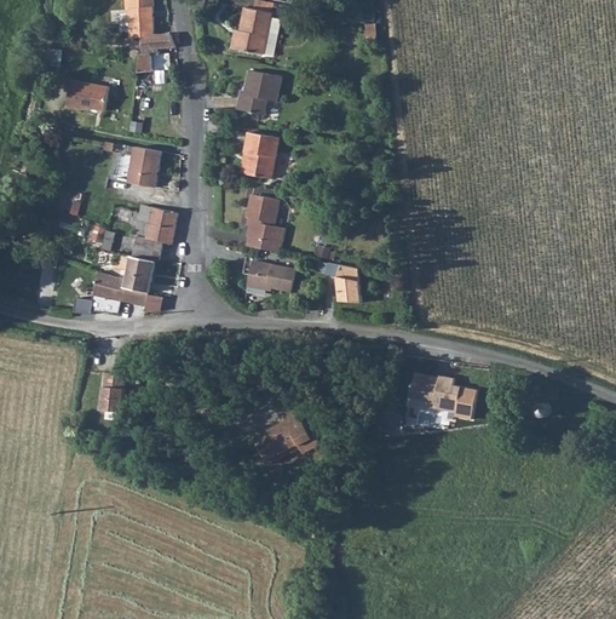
[(125,32),(121,32),(121,38),(137,39),(137,34),(151,34),(151,16),(150,0),(126,0),(127,10),(124,10),(125,32)]
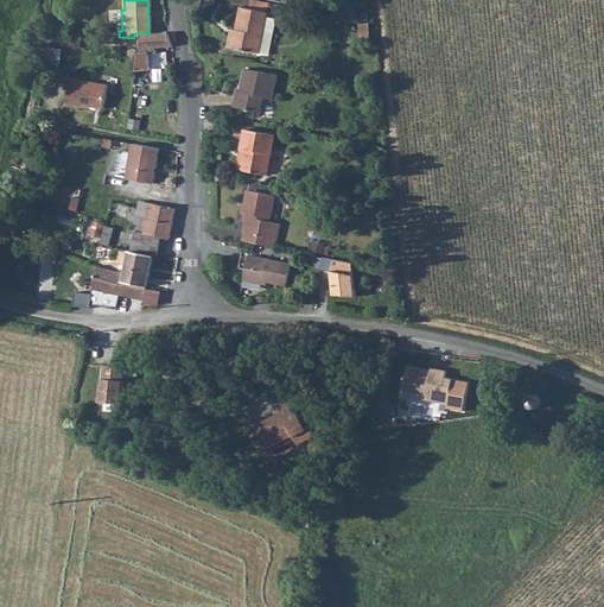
[(248,2),(246,13),(264,17),(266,6),(250,4),(248,2)]
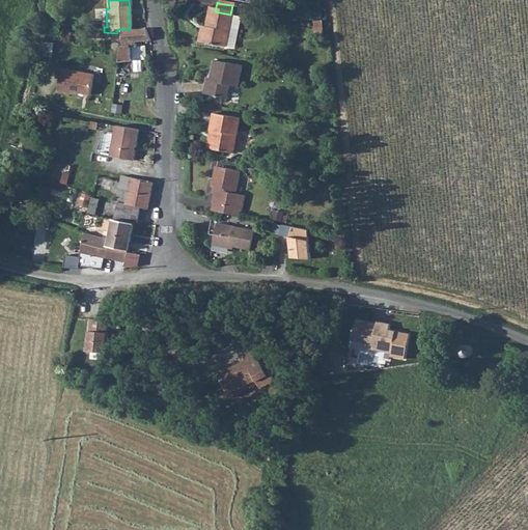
[(200,34),(198,42),(224,47),(227,29),(230,15),(215,11),(210,9),(204,35),(200,34)]
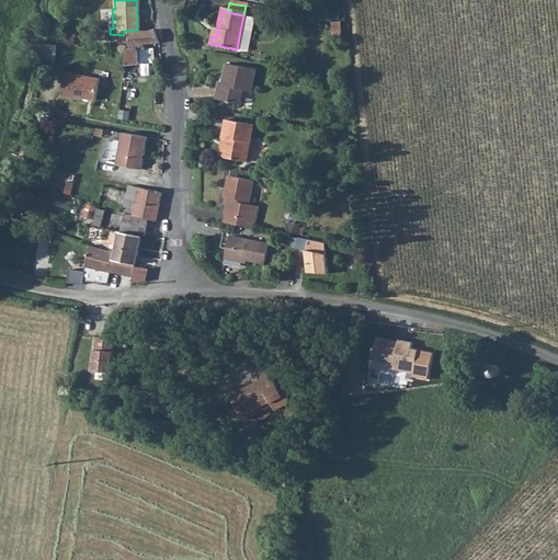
[(137,14),(137,31),(141,31),(141,24),(152,24),(150,14),(137,14)]
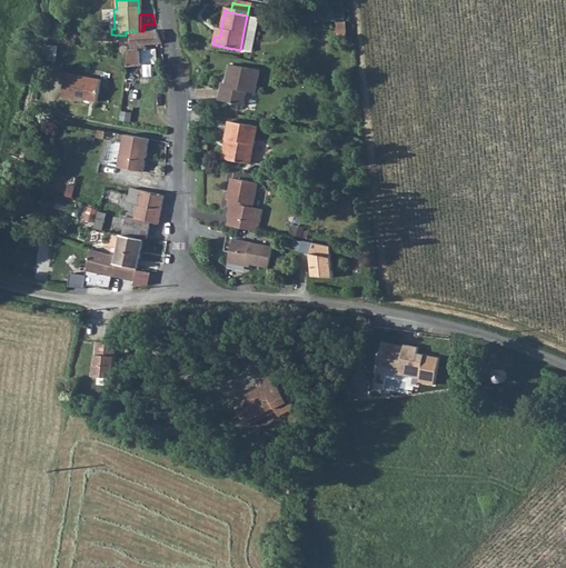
[(126,31),(126,36),(128,60),(128,66),(140,66),(139,45),(160,45),(156,31),(144,31),(139,31),(126,31)]
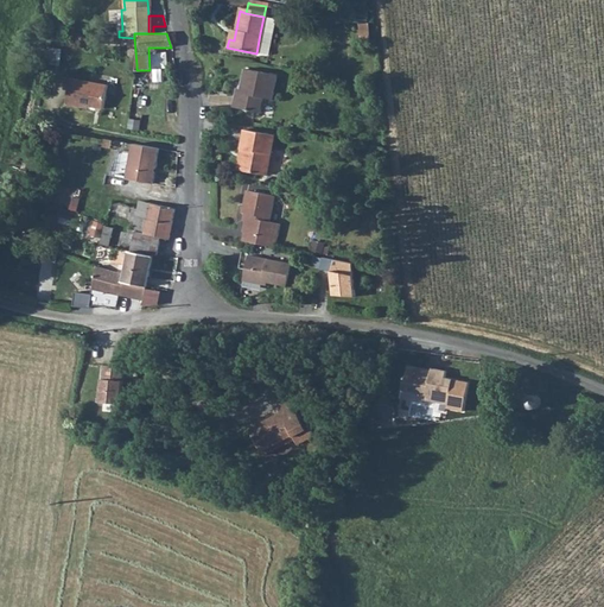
[(271,35),(260,33),(256,54),(266,56),(271,35)]
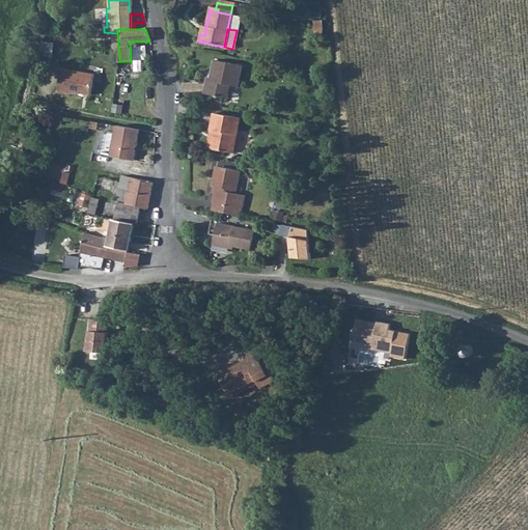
[(207,74),(203,92),(227,99),(230,87),(239,88),(244,67),(213,60),(210,74),(207,74)]
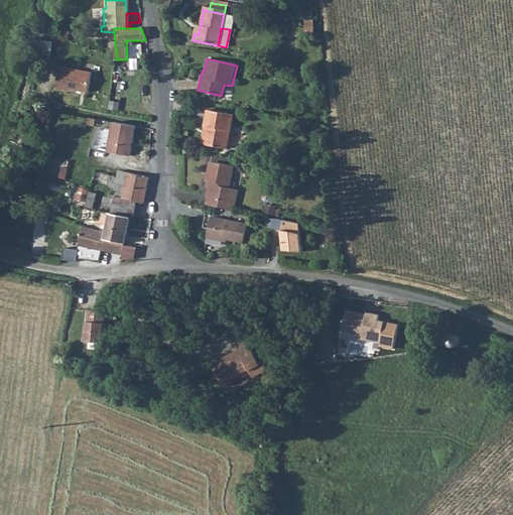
[(91,73),(60,67),(56,91),(72,93),(72,91),(87,93),(91,73)]
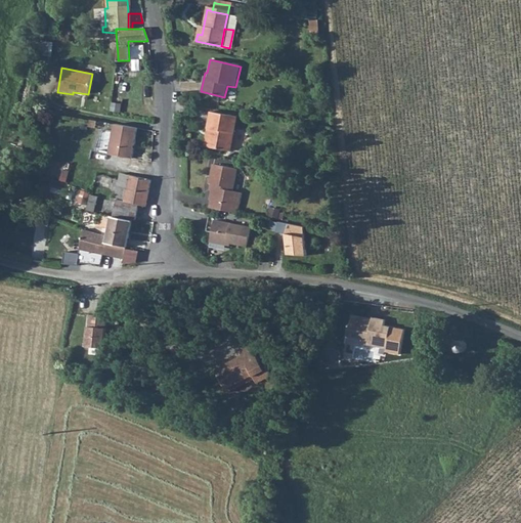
[(210,111),(203,145),(227,150),(234,116),(210,111)]
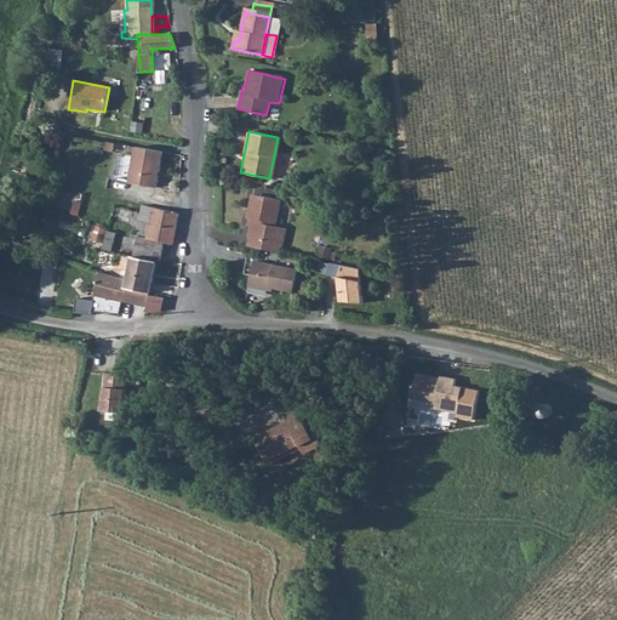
[(163,152),(136,147),(135,155),(127,154),(127,159),(120,158),(116,181),(158,187),(163,152)]
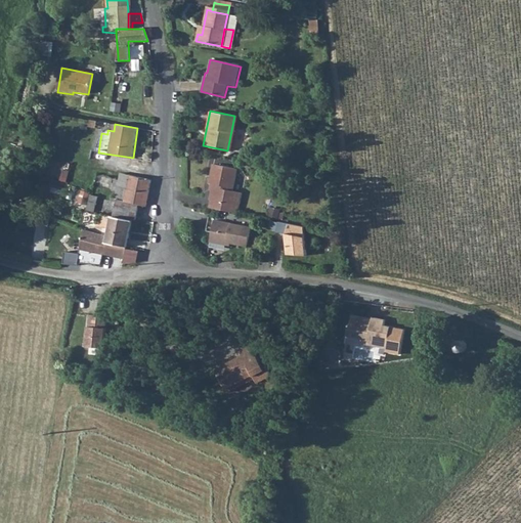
[(234,129),(231,149),(239,151),(243,130),(234,129)]
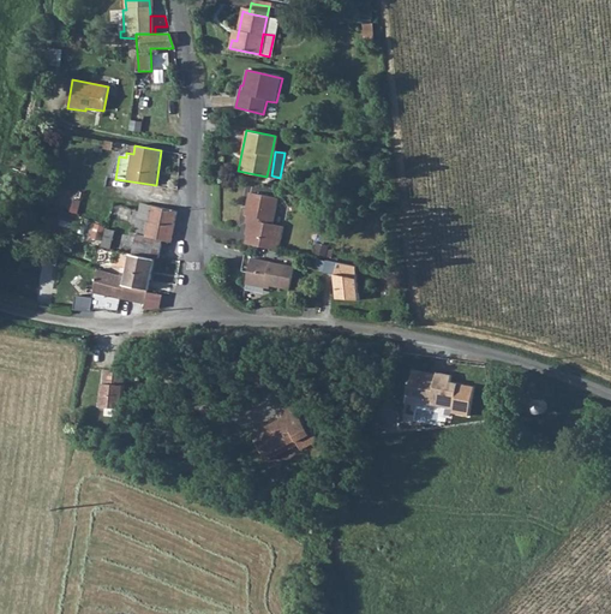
[(244,236),(243,244),(275,251),(280,226),(270,224),(276,197),(247,190),(243,214),(247,215),(244,231),(245,233),(245,234),(244,236)]
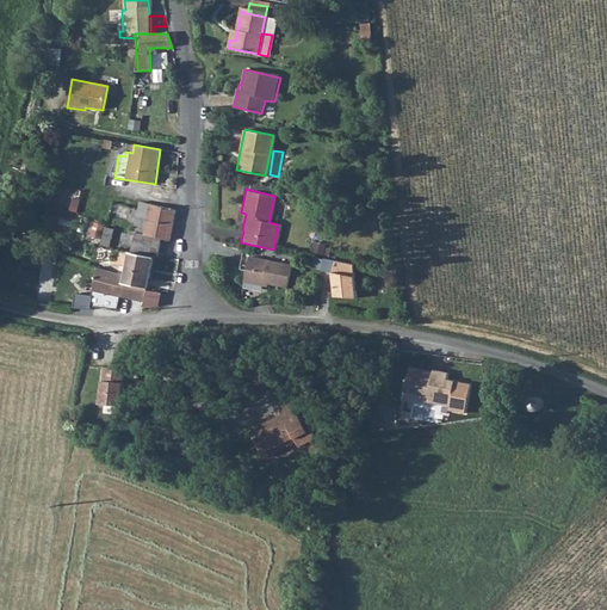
[(135,233),(129,254),(130,254),(149,259),(150,258),(153,258),(155,260),(161,239),(167,240),(174,209),(141,202),(136,221),(134,233),(135,233)]
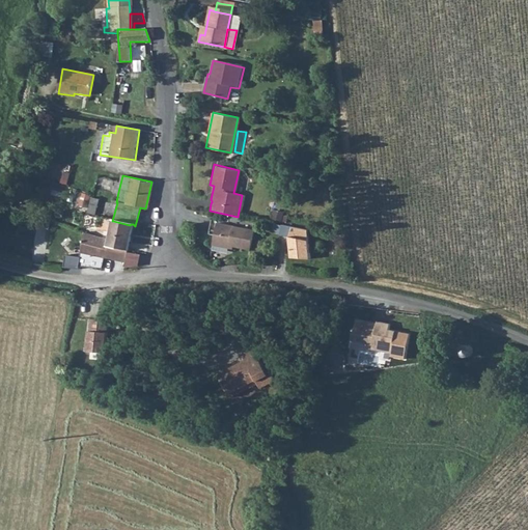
[(274,212),(273,220),(284,221),(285,214),(274,212)]
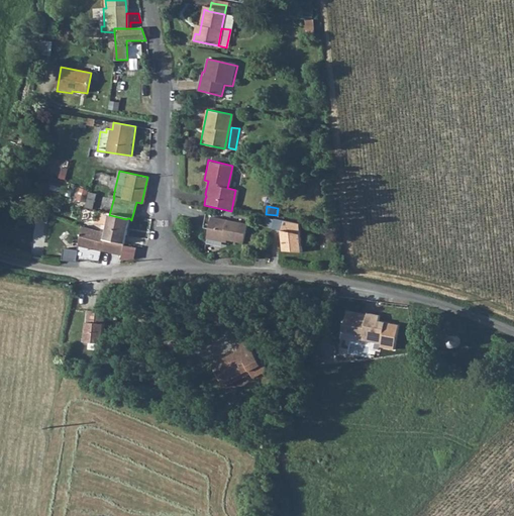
[(106,234),(105,240),(123,245),(129,218),(127,218),(126,219),(110,215),(106,234)]
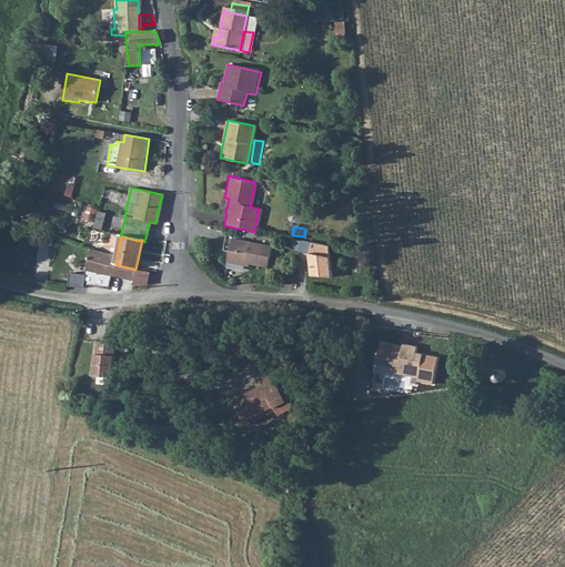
[(232,239),(228,263),(244,266),(245,263),(268,269),(272,247),(232,239)]
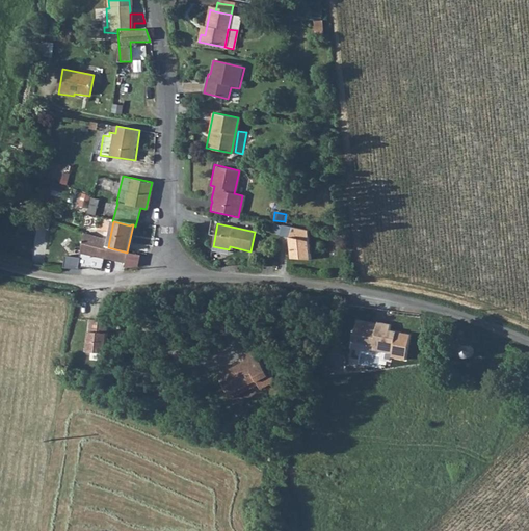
[(306,231),(281,226),(279,236),(289,238),(291,259),(309,260),(306,231)]
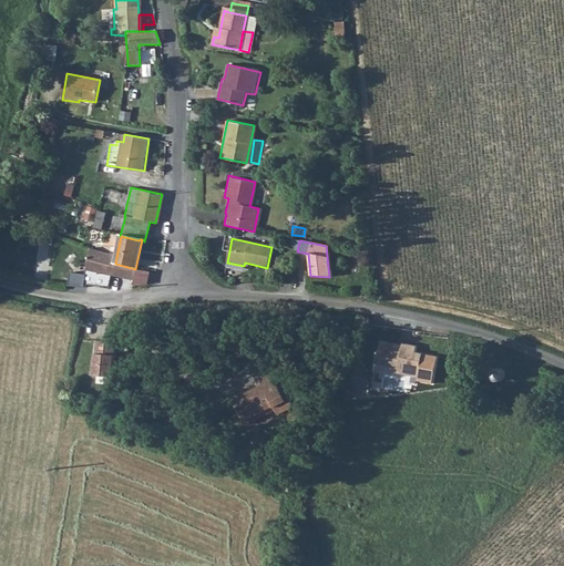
[(98,245),(95,250),(108,254),(109,249),(98,245)]
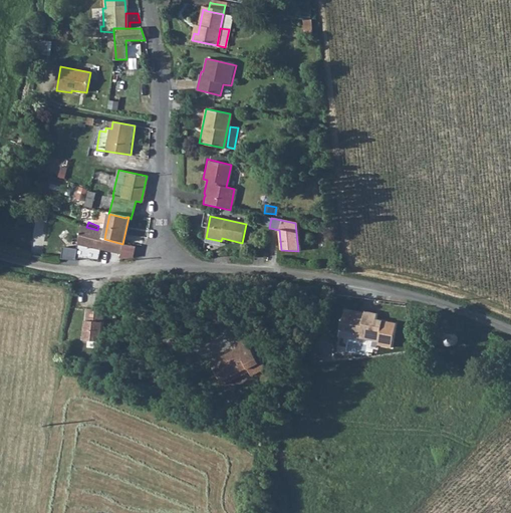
[(86,227),(81,226),(76,257),(98,259),(99,250),(119,255),(122,244),(104,239),(105,233),(97,230),(86,227)]
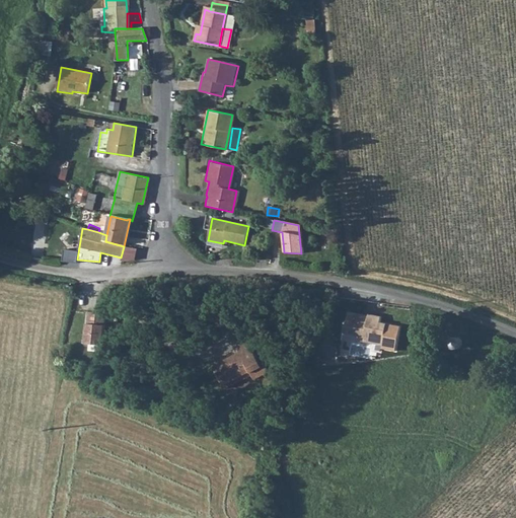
[(105,313),(88,311),(85,343),(103,345),(105,313)]
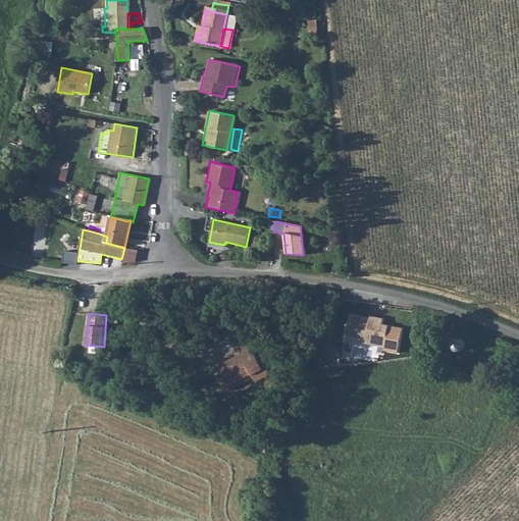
[(345,324),(344,335),(359,337),(358,343),(383,347),(382,351),(396,354),(401,328),(379,323),(380,318),(369,316),(369,319),(350,315),(348,324),(345,324)]
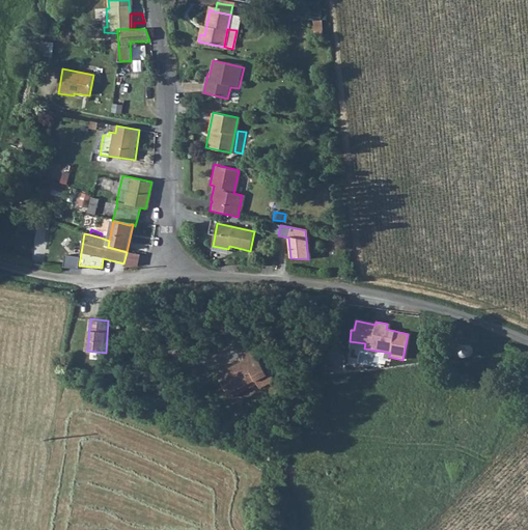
[(455,338),(450,342),(459,350),(459,355),(461,357),(464,358),(467,357),(470,355),(472,352),(472,347),(470,345),(467,343),(462,343),(455,338)]
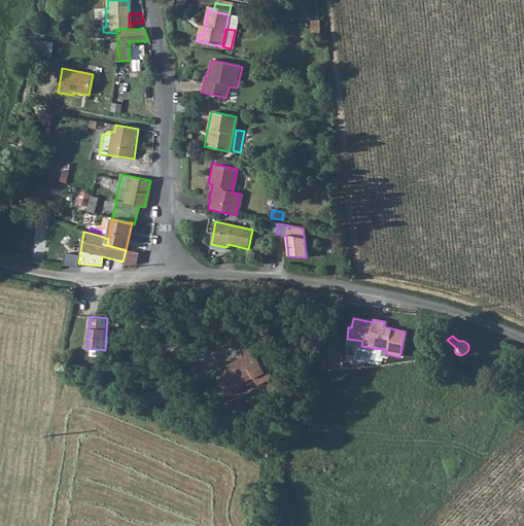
[(217,374),(226,391),(244,382),(246,386),(253,383),(255,387),(271,378),(262,362),(259,363),(255,355),(251,350),(248,348),(244,349),(242,350),(241,354),(242,358),(217,374)]
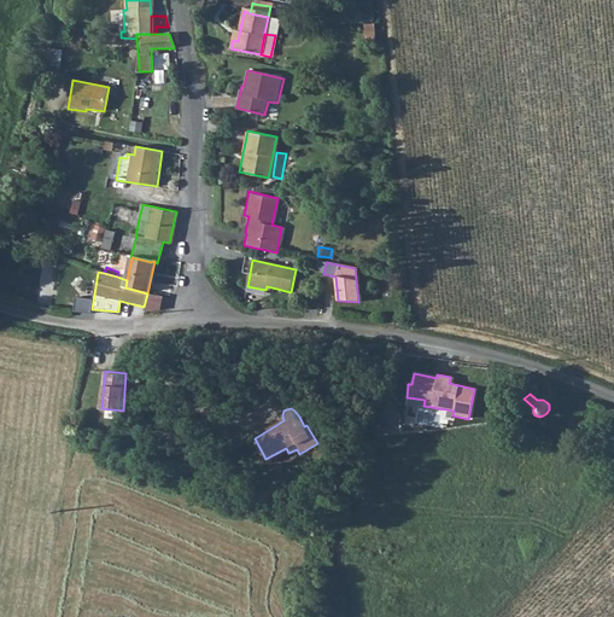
[(286,448),(265,459),(269,464),(288,453),(286,448)]
